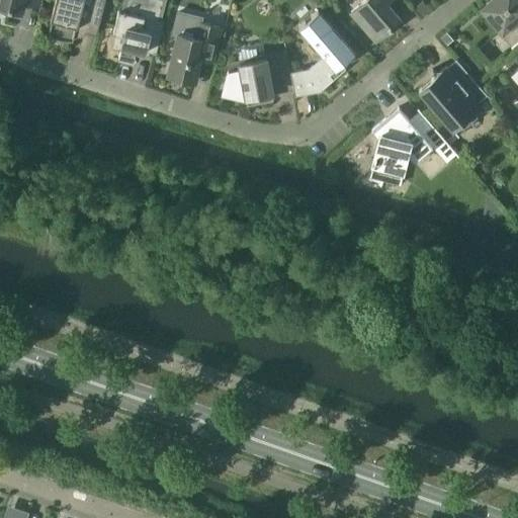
[(21,11),(23,2),(38,6),(39,0),(0,0),(0,10),(5,11),(6,8),(21,11)]
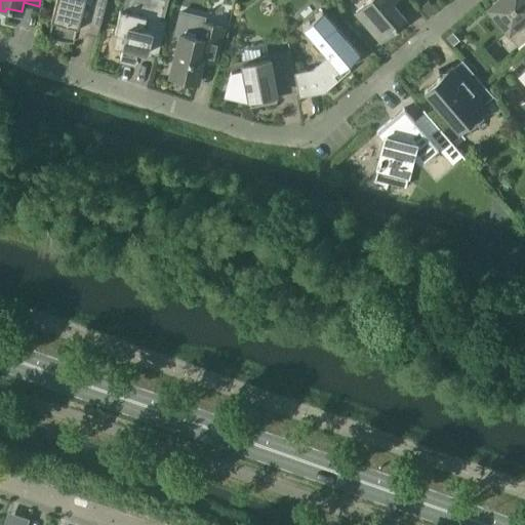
[(55,0),(51,19),(52,19),(48,34),(51,35),(53,37),(55,38),(57,38),(62,40),(67,40),(69,41),(74,40),(77,27),(98,32),(106,0),(55,0)]
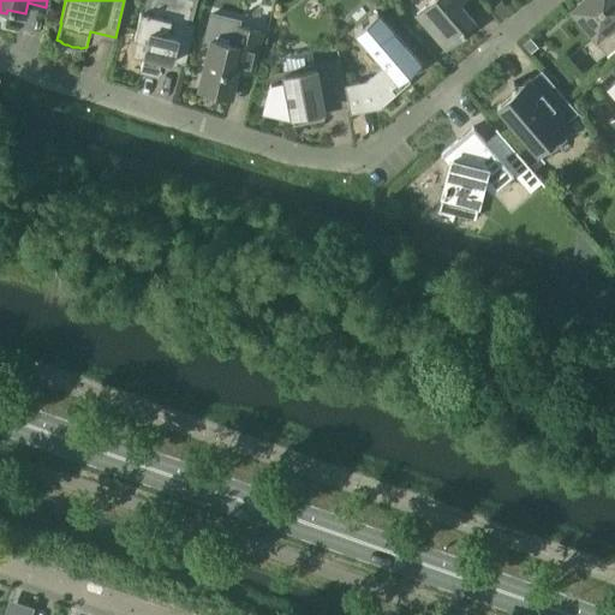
[(185,63),(195,24),(190,23),(195,0),(149,0),(147,13),(141,11),(133,39),(147,42),(141,69),(157,73),(161,57),(185,63)]
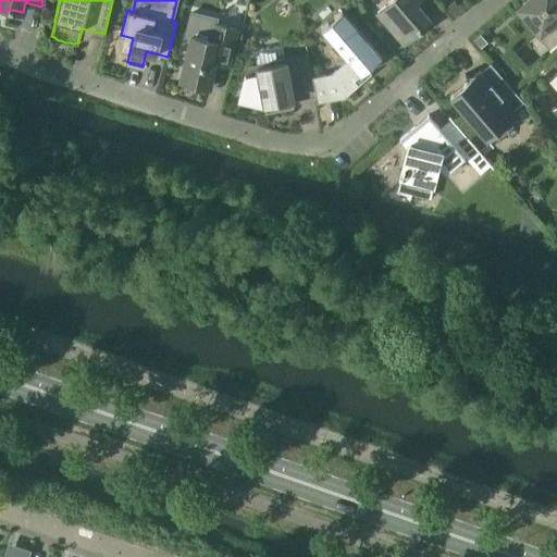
[(405,44),(431,21),(412,0),(390,0),(378,12),(405,44)]
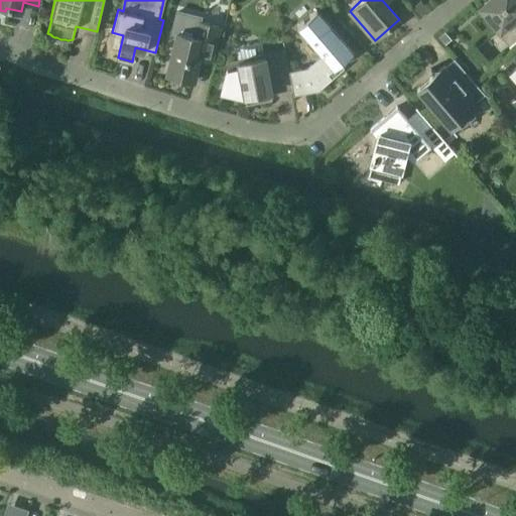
[(515,0),(490,0),(482,7),(500,29),(501,27),(513,41),(509,45),(510,46),(515,40),(515,0)]
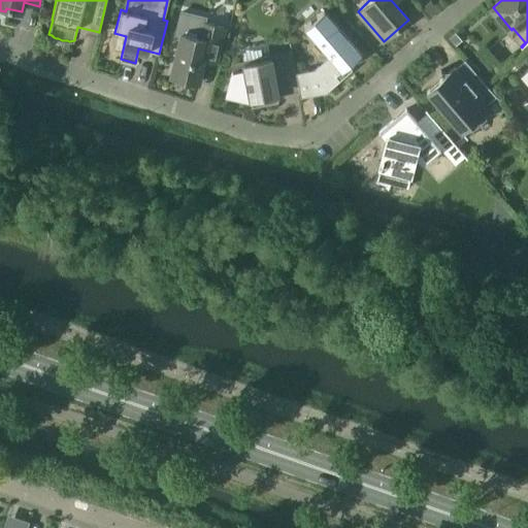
[(218,55),(225,27),(206,22),(207,17),(182,9),(174,34),(180,36),(170,75),(198,83),(206,52),(218,55)]
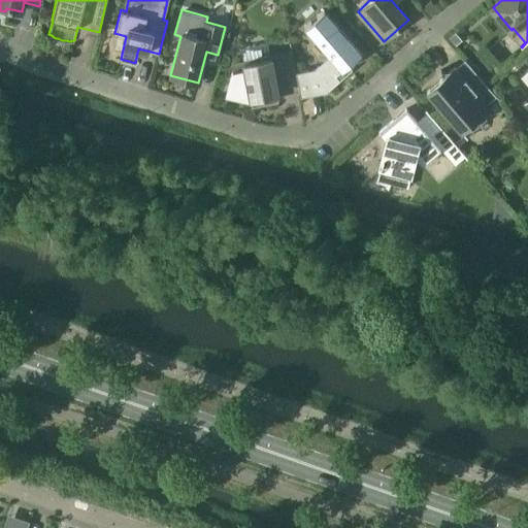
[(295,73),(296,77),(299,98),(325,93),(339,80),(336,76),(361,55),(324,10),(303,28),(329,57),(314,69),(295,73)]
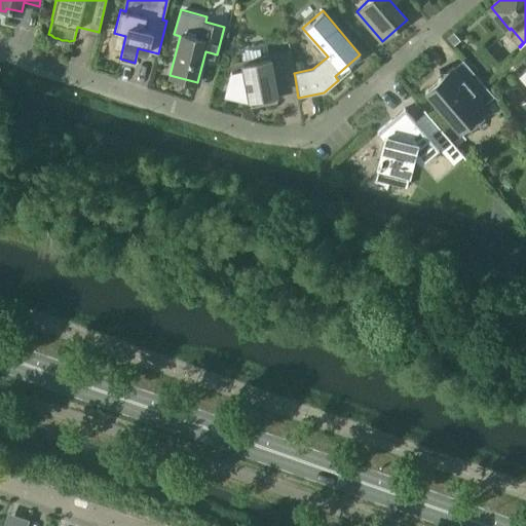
[(447,38),(453,45),(459,41),(453,33),(447,38)]
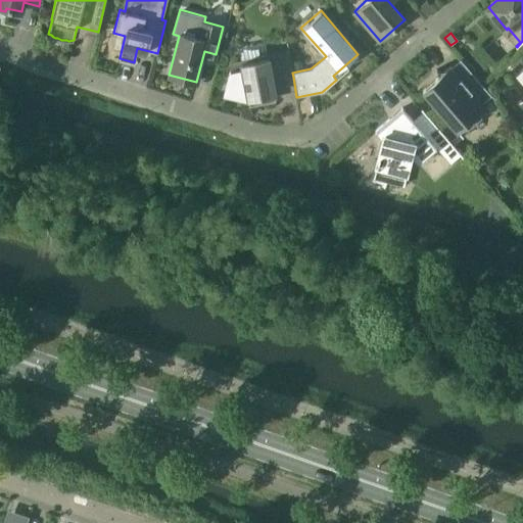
[(267,55),(267,57),(242,61),(242,60),(232,62),(225,93),(248,98),(249,102),(276,97),(272,74),(283,72),(280,53),(267,55)]
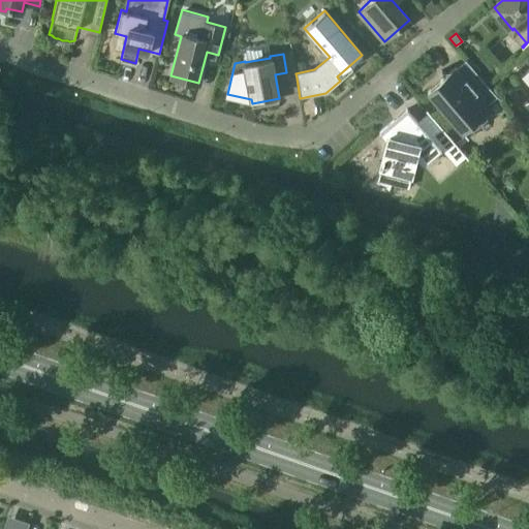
[(427,92),(461,132),(462,131),(469,129),(476,125),(483,120),(488,115),(491,116),(491,115),(487,112),(489,109),(487,105),(496,98),(465,61),(456,69),(455,68),(448,73),(442,74),(442,70),(441,70),(441,75),(442,79),(427,92)]
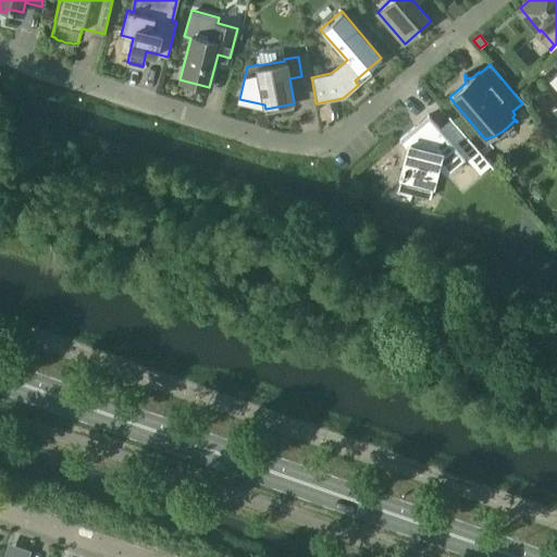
[(440,127),(429,114),(399,139),(408,149),(397,189),(430,198),(438,165),(445,173),(465,157),(480,174),(490,164),(493,168),(494,166),(449,115),(448,116),(449,118),(440,127)]
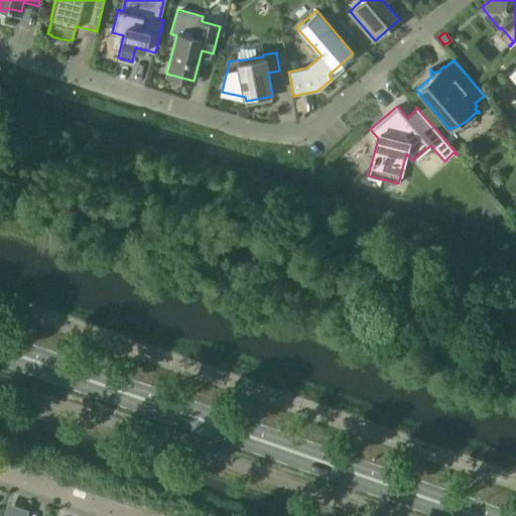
All buildings are outlined.
